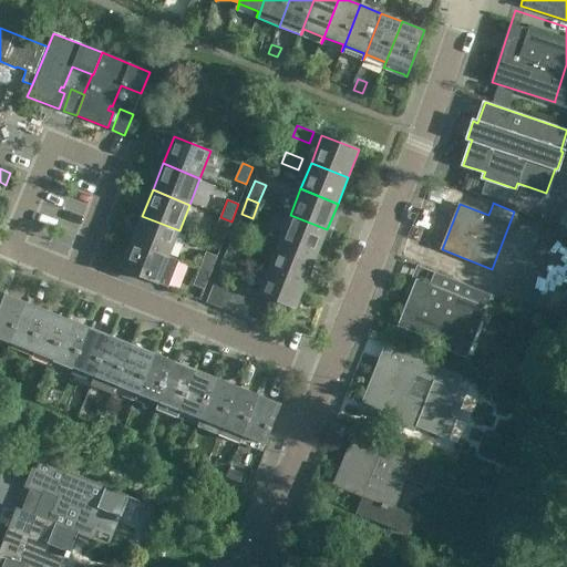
[(317,256),(327,229),(290,215),(279,241),(317,256)]
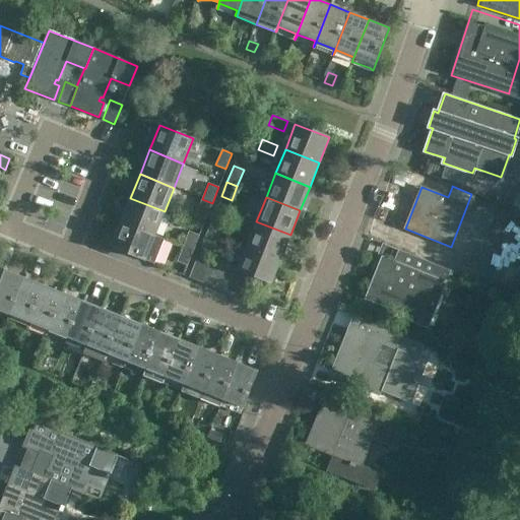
[(154,236),(165,211),(130,198),(121,222),(154,236)]
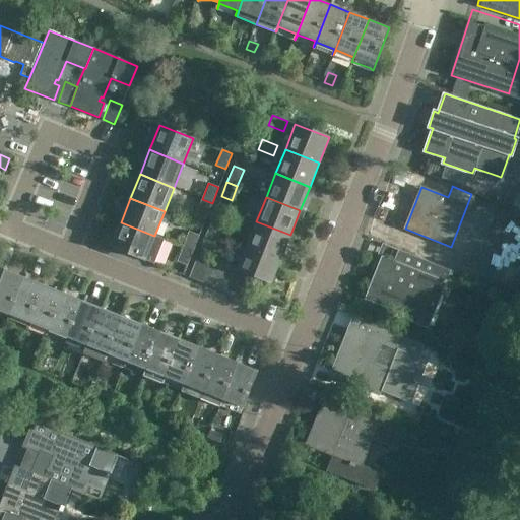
[(206,217),(212,203),(202,199),(196,213),(206,217)]
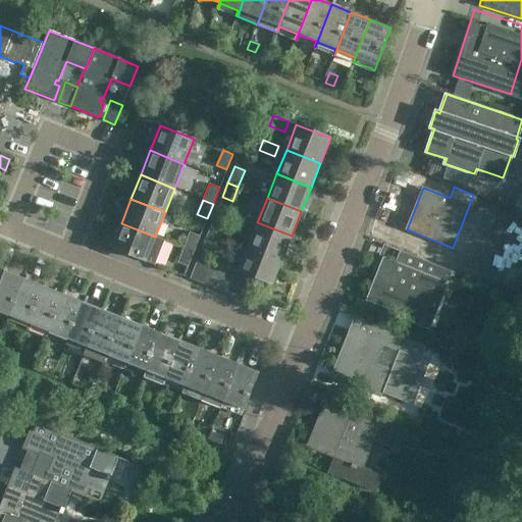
[(225,219),(215,215),(209,231),(219,236),(225,219)]
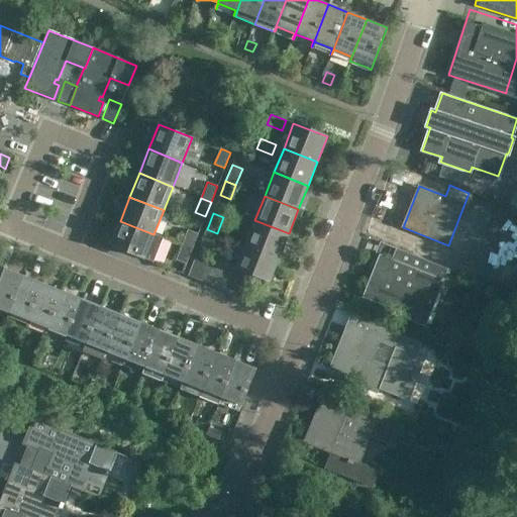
[(279,257),(289,233),(254,220),(245,244),(279,257)]
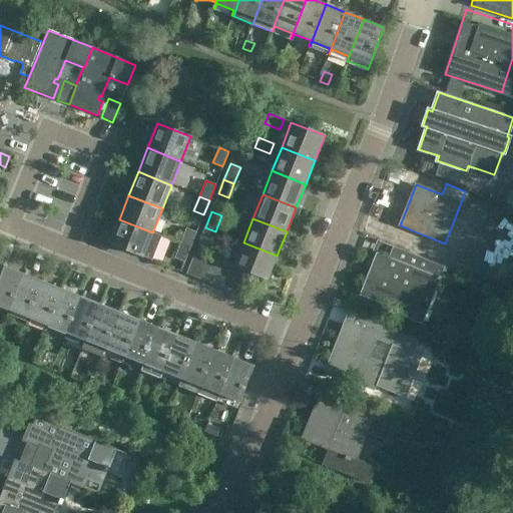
[(152,232),(119,219),(109,243),(157,263),(167,238),(152,232)]
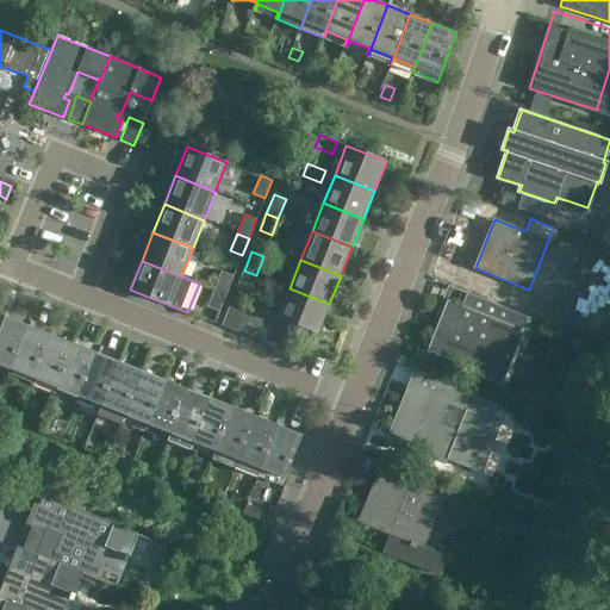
[(249,292),(256,275),(244,271),(237,287),(249,292)]
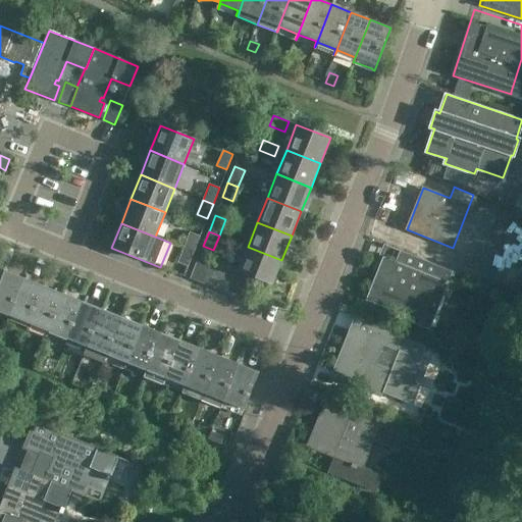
[(194,253),(200,237),(190,232),(184,249),(194,253)]
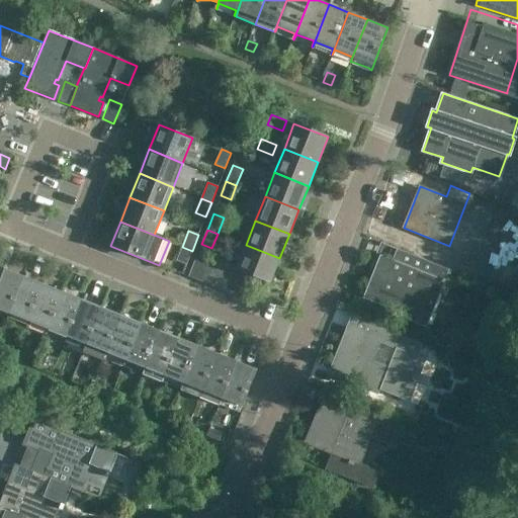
[(270,282),(279,258),(246,245),(236,269),(244,272),(255,276),(270,282)]
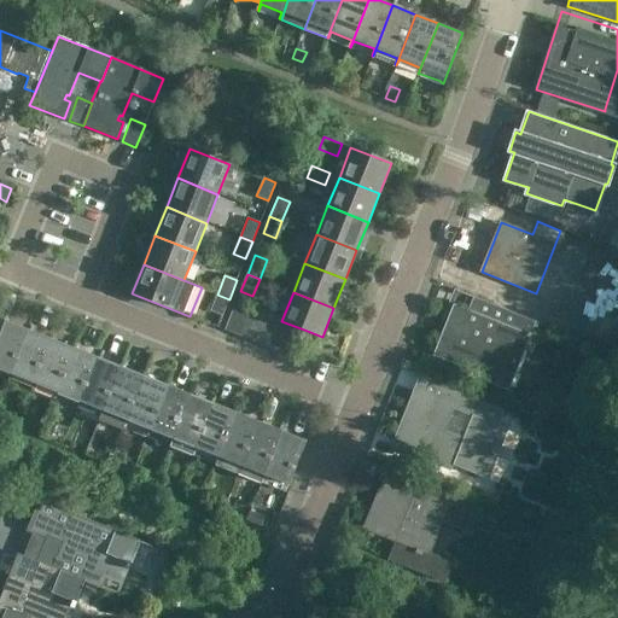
[(222,316),(229,299),(217,295),(211,312),(222,316)]
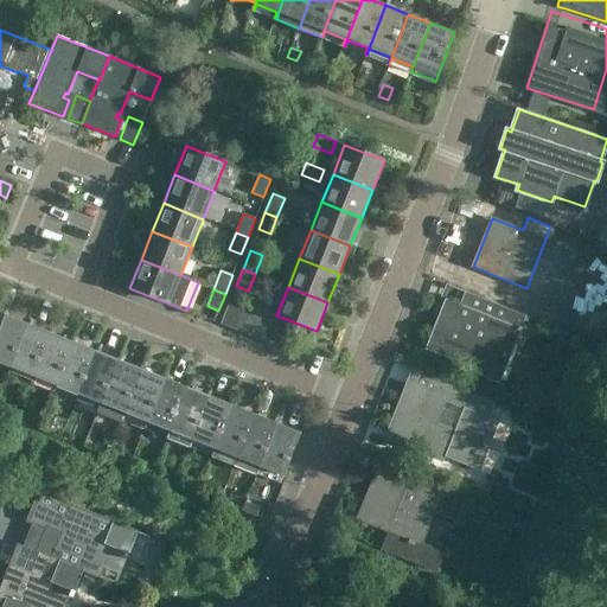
[(236,331),(247,304),(231,296),(221,324),(236,331)]
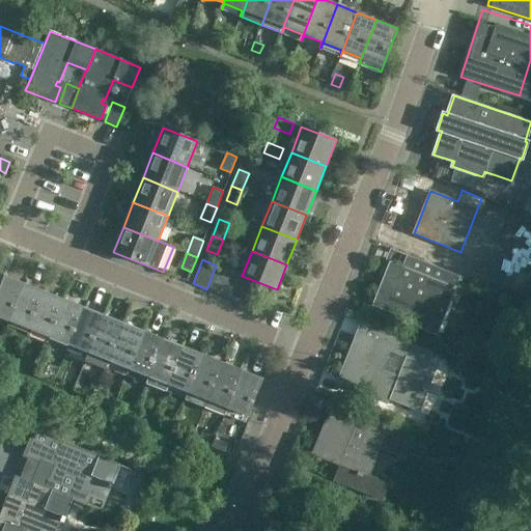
[(460,276),(424,261),(419,273),(389,261),(371,306),(439,332),(460,276)]
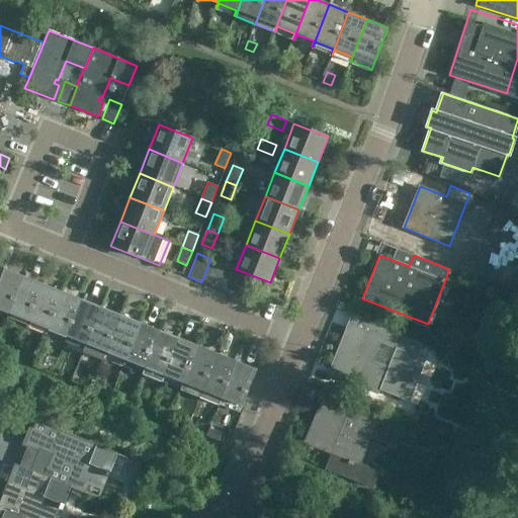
[(212,286),(222,263),(210,259),(201,282),(212,286)]
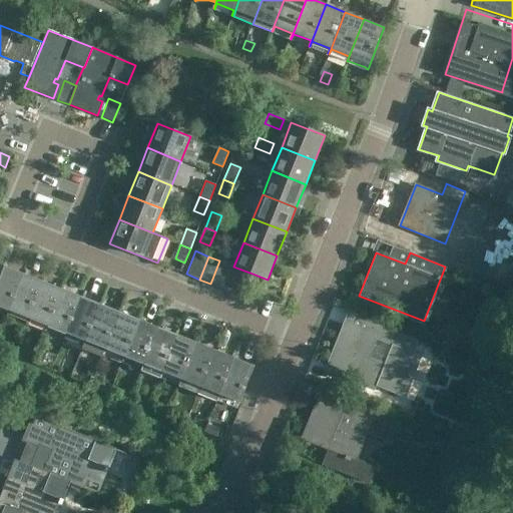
[(221,288),(230,265),(219,261),(210,284),(221,288)]
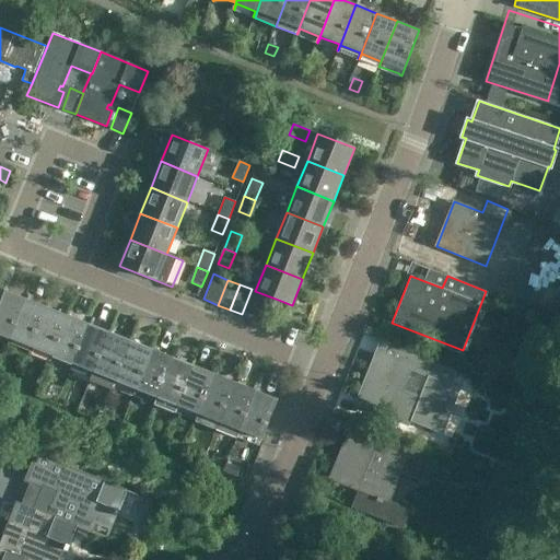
[(264,294),(255,291),(252,289),(242,314),(254,319),(264,294)]
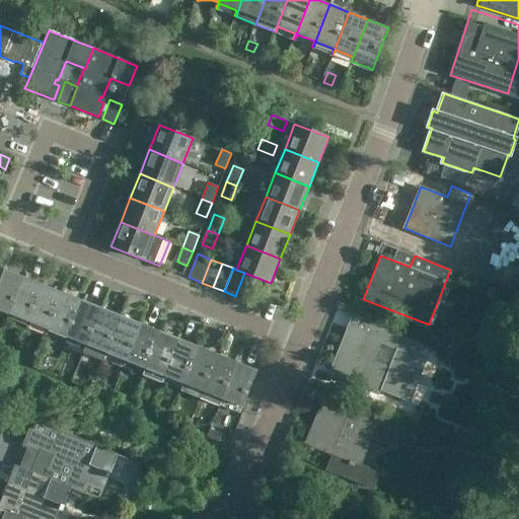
[(0,317),(7,320),(24,277),(5,270),(0,281),(0,317)]
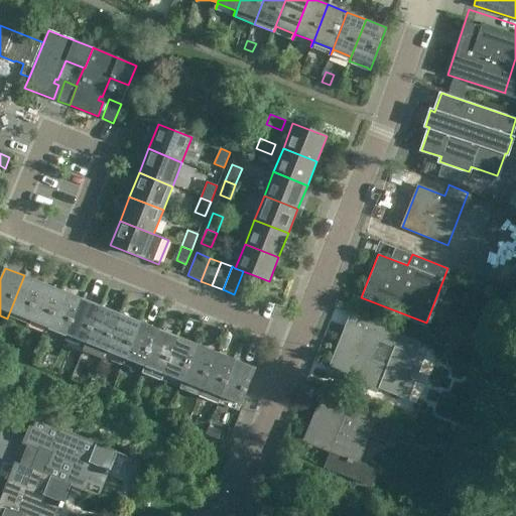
[(245,298),(254,275),(243,271),(234,294),(245,298)]
